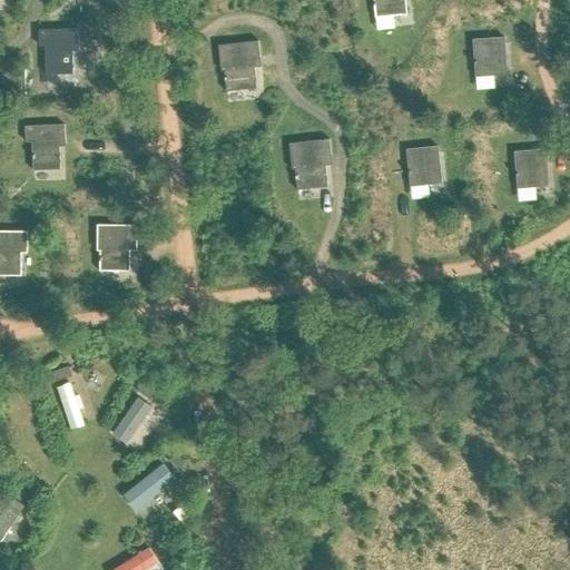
[(401,0),(373,0),(375,18),(403,15),(401,0)]
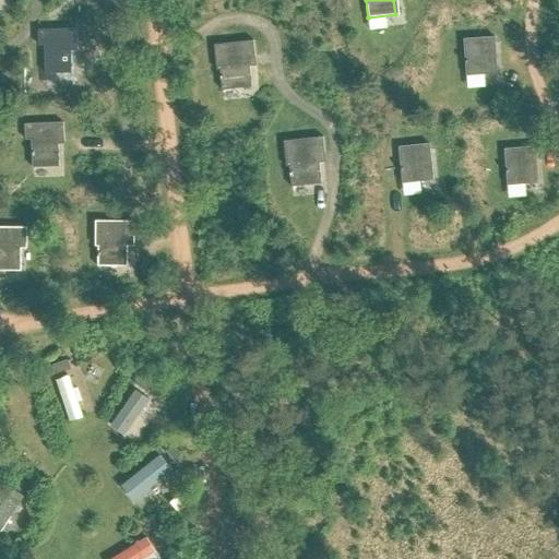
[(39,45),(45,45),(45,73),(72,72),(71,45),(78,45),(76,30),(39,30),(39,45)]
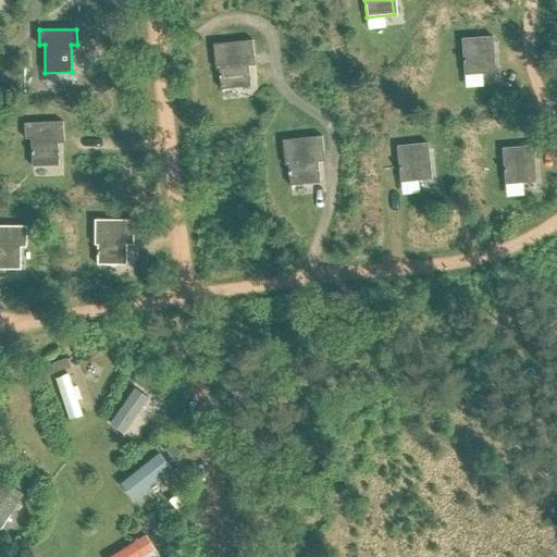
[(489,37),(462,39),(465,75),(492,74),(489,37)]
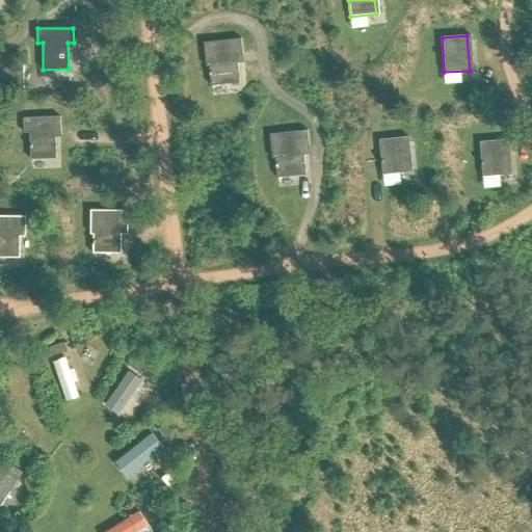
[(240,38),(204,43),(206,68),(210,67),(212,84),(239,82),(237,63),(242,63),(240,38)]
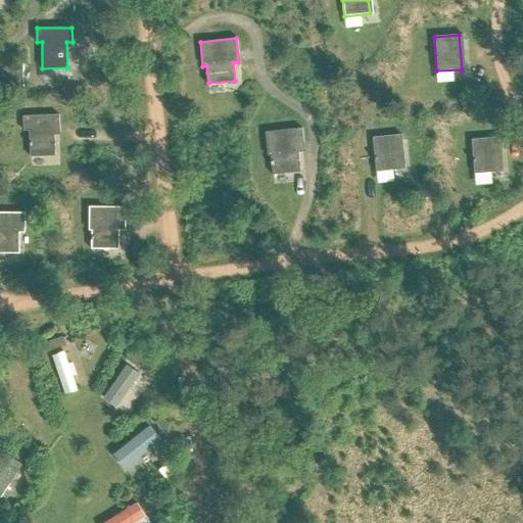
[(25,130),(30,130),(31,156),(55,155),(54,129),(60,129),(59,114),(24,116),(25,130)]
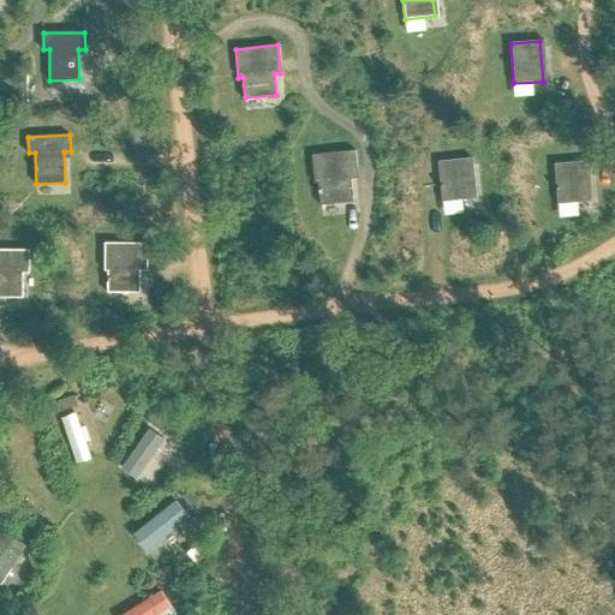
[(353,150),(310,156),(314,184),(316,183),(318,206),(352,202),(348,179),(356,178),(353,150)]
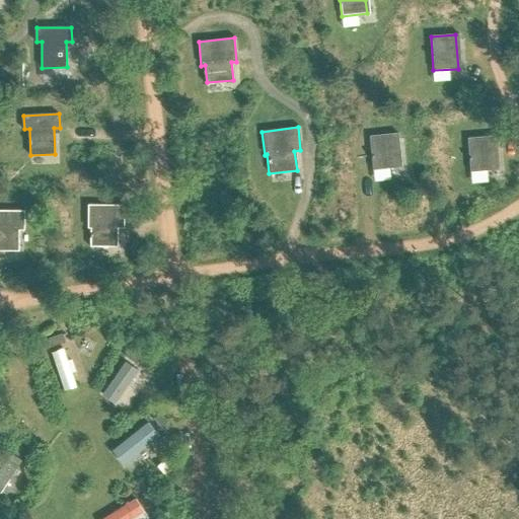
[(398,167),(395,134),(370,137),(373,169),(398,167)]
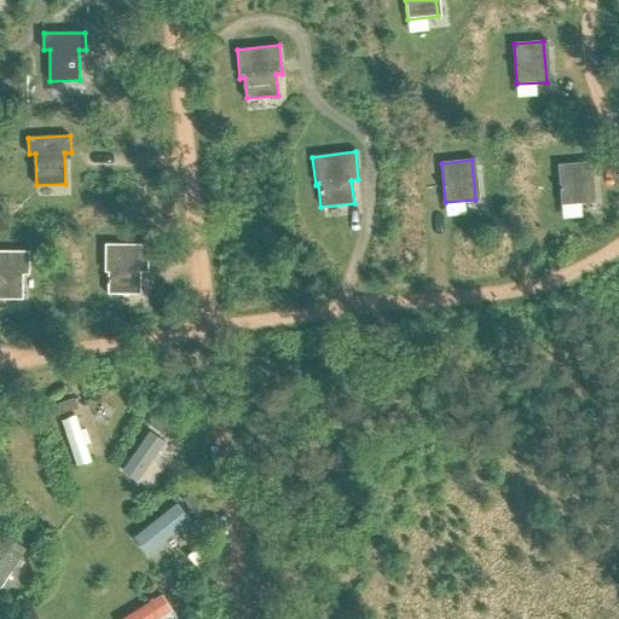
[(589,163),(559,166),(562,204),(591,202),(589,163)]
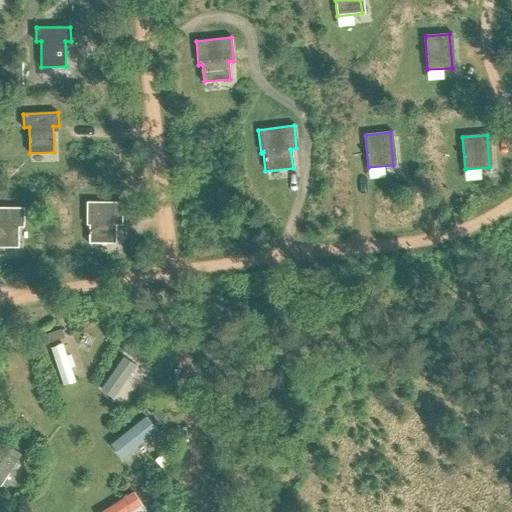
[(123,202),(88,202),(87,225),(89,225),(89,243),(117,243),(117,217),(123,217),(123,202)]
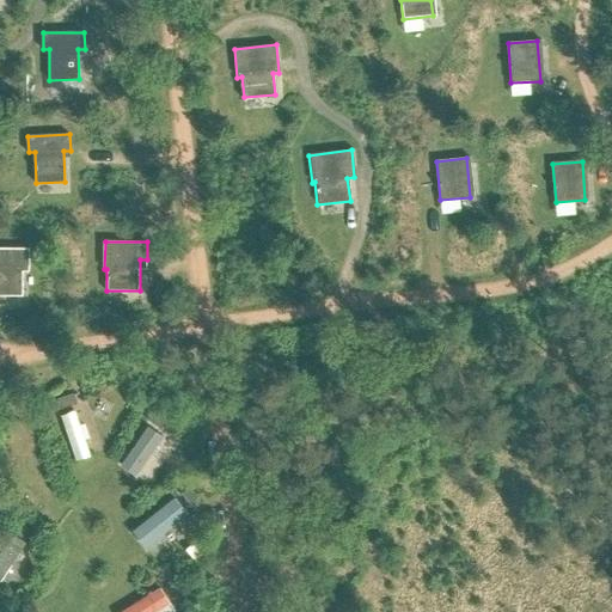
[(30,249),(0,248),(0,295),(23,297),(23,265),(29,265),(30,249)]
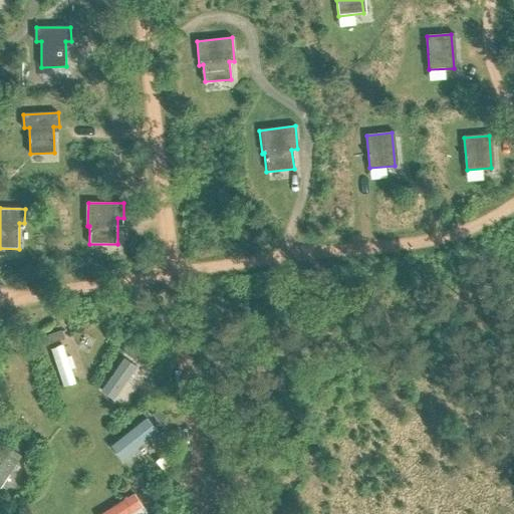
[(61,329),(49,333),(52,341),(64,337),(61,329)]
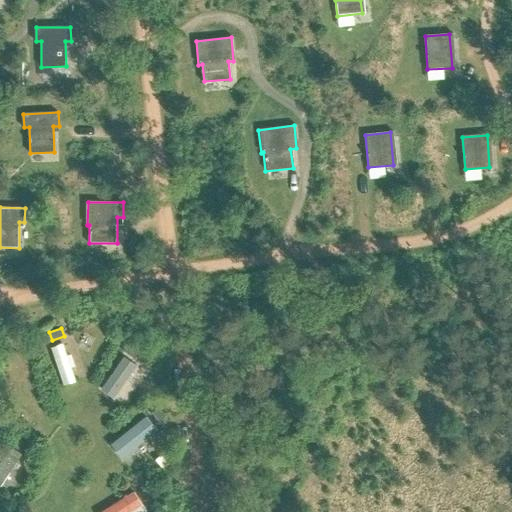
[(130,340),(121,354),(133,362),(142,348),(130,340)]
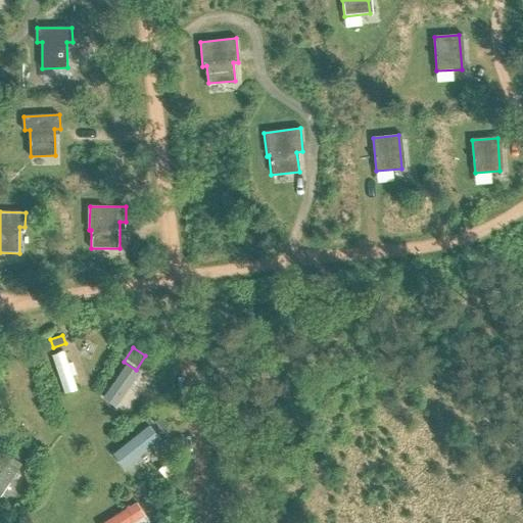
[(161,414),(153,420),(161,430),(170,424),(161,414)]
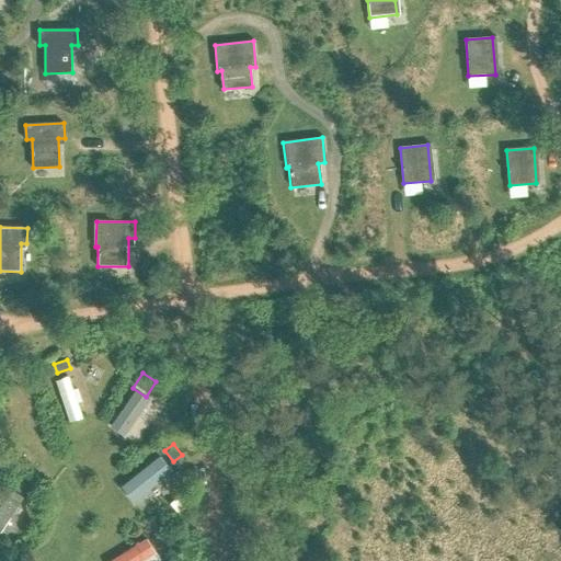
[(23,479),(18,485),(26,492),(31,484),(23,479)]
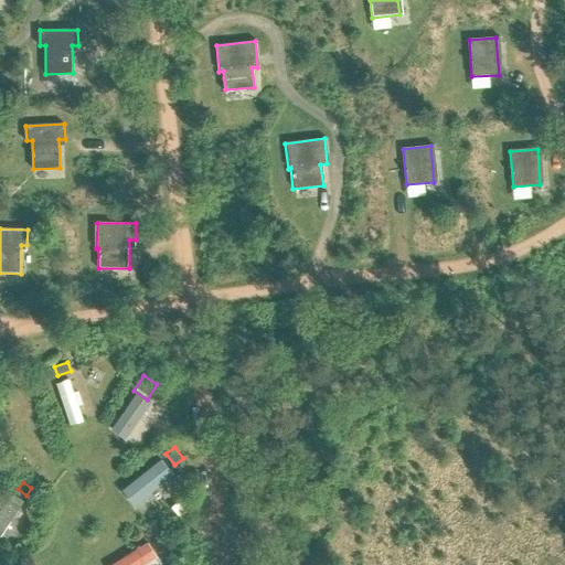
[(164,535),(153,542),(159,552),(171,545),(164,535)]
